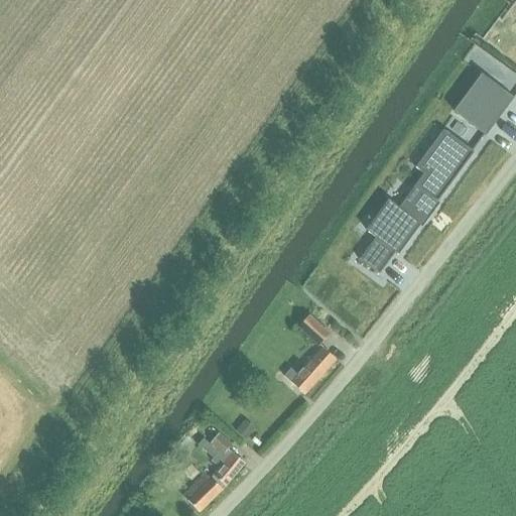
[(483,77),(455,114),(483,134),(484,135),(485,136),(513,99),(483,77)]
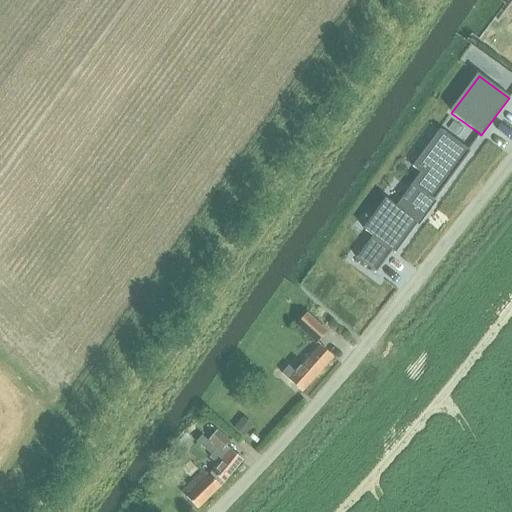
[(372,237),(356,258),(376,273),(391,251),(394,253),(416,224),(433,201),(469,152),(468,150),(467,150),(439,129),(411,167),(420,173),(395,207),(386,201),(364,231),(372,237)]
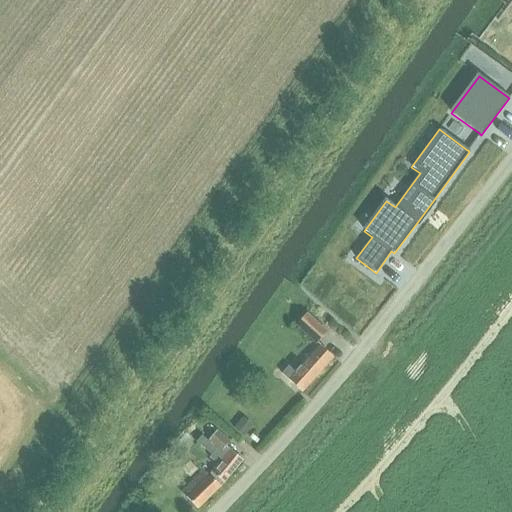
[(326,332),(306,314),(295,325),(316,343),(326,332)]
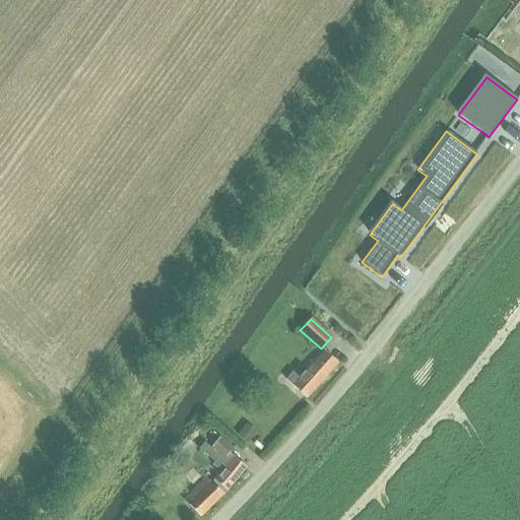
[(305,399),(335,366),(322,353),(299,380),(291,373),(284,381),(305,399)]
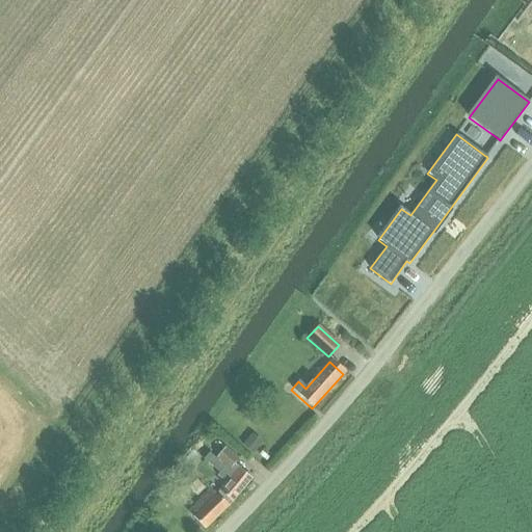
[(253,432),(243,444),(253,452),(262,441),(253,432)]
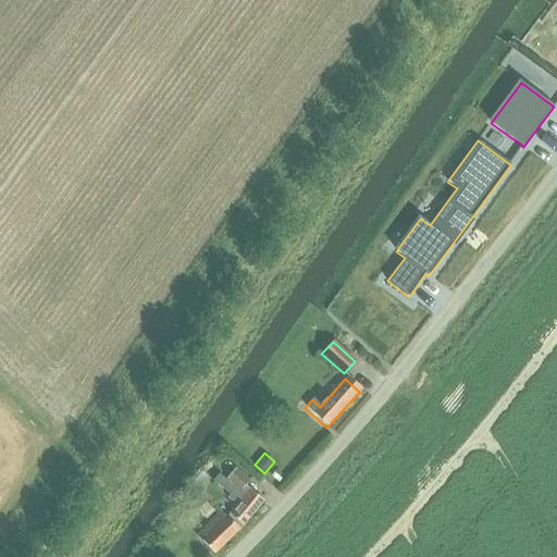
[(261,502),(243,486),(247,481),(234,470),(226,481),(219,474),(213,481),(230,495),(229,498),(237,505),(229,517),(240,527),(261,502)]
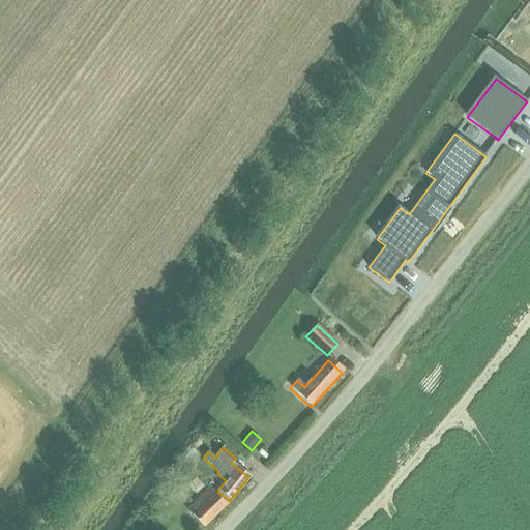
[(204,528),(227,505),(228,504),(209,487),(186,509),(204,528)]
